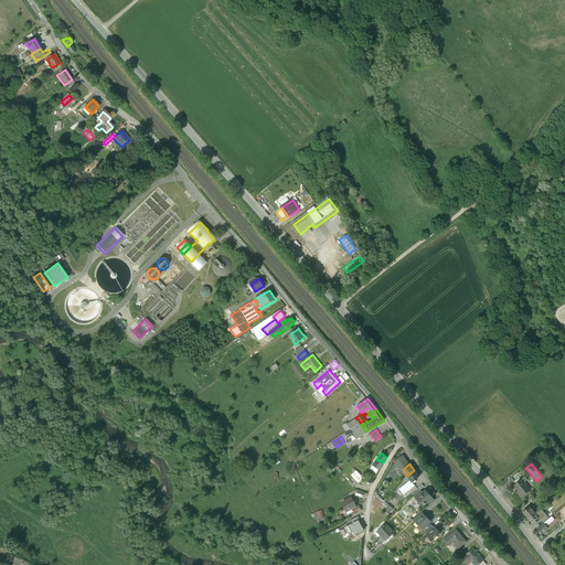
[(414,470),(407,476),(412,481),(418,477),(414,470)]
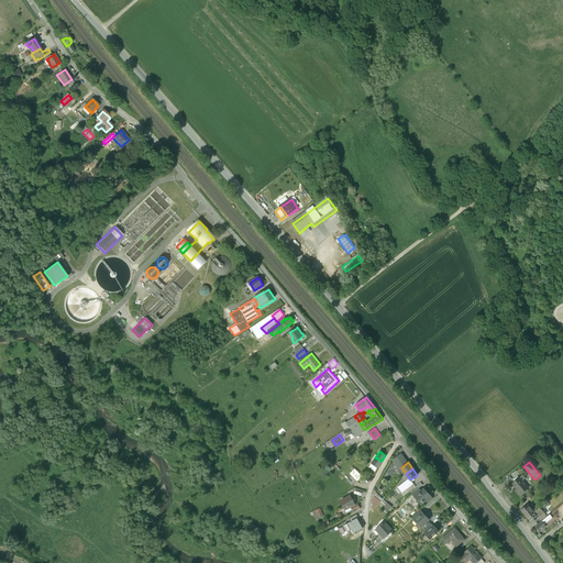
[(354,477),(350,482),(353,485),(356,482),(363,475),(357,470),(352,475),(354,477)]
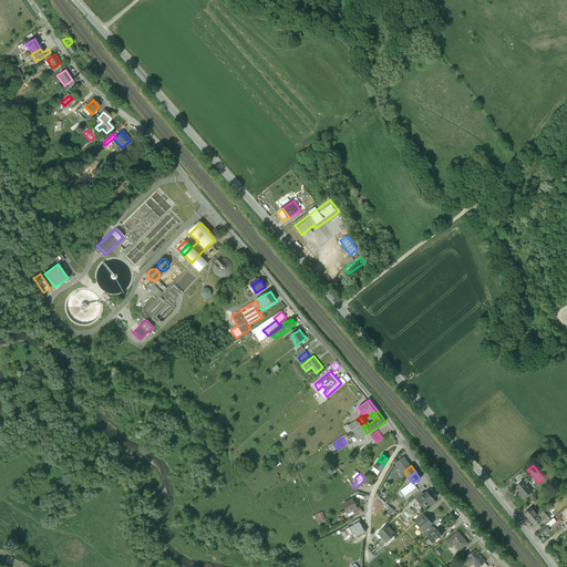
[(518,475),(511,481),(516,487),(523,481),(518,475)]
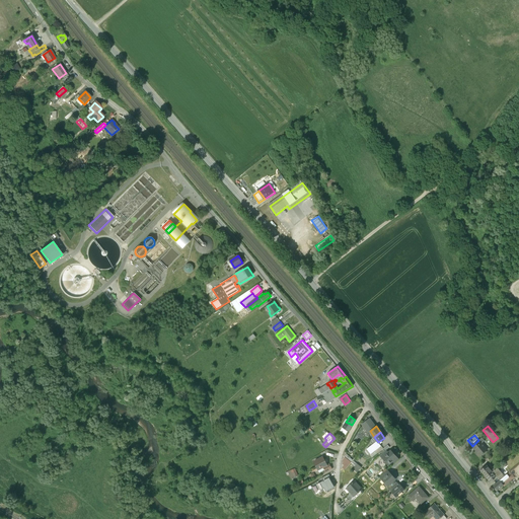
[(487,450),(478,440),(472,446),(476,451),(475,452),(478,456),(487,450)]
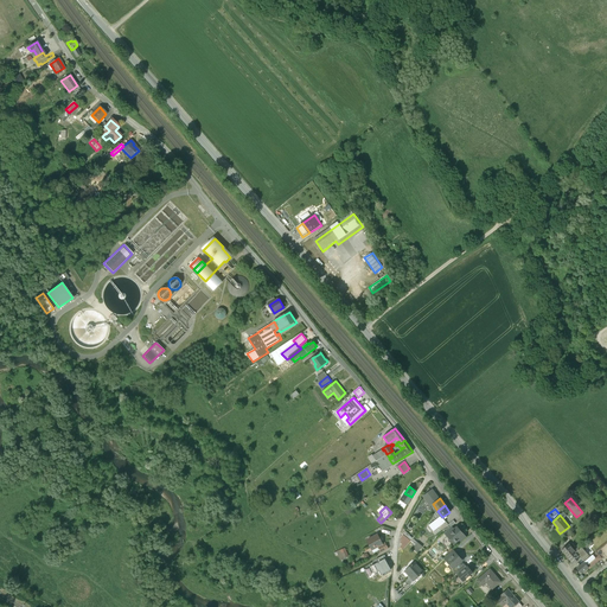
[(454,530),(447,536),(449,537),(448,540),(449,541),(451,542),(453,542),(454,543),(459,540),(464,535),(457,528),(454,530)]
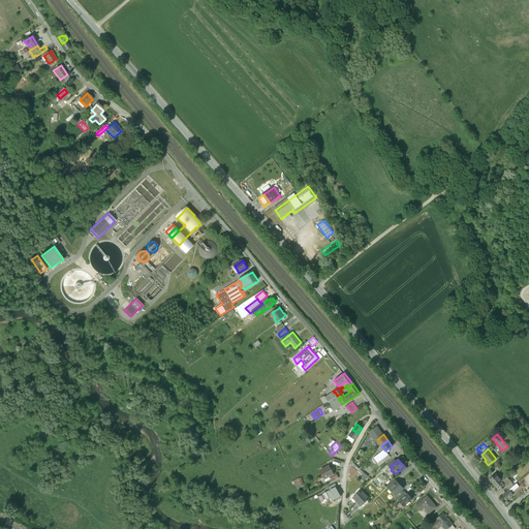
[(329,466),(320,470),(322,473),(321,474),(322,476),(323,476),(327,481),(331,479),(330,476),(334,474),(329,466)]
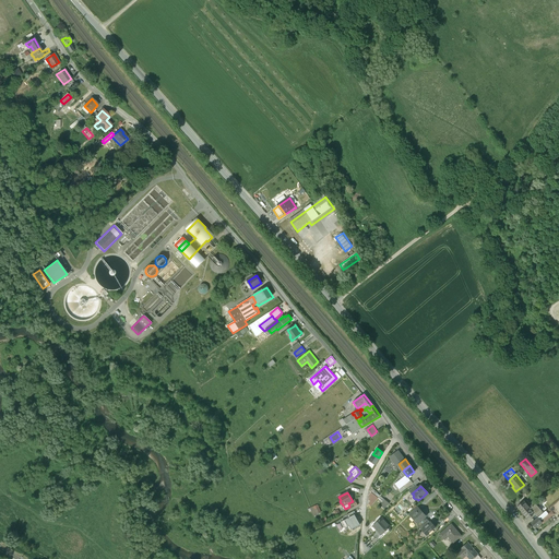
[(376,496),(371,492),(369,495),(371,497),(369,499),(373,503),(379,498),(376,496)]
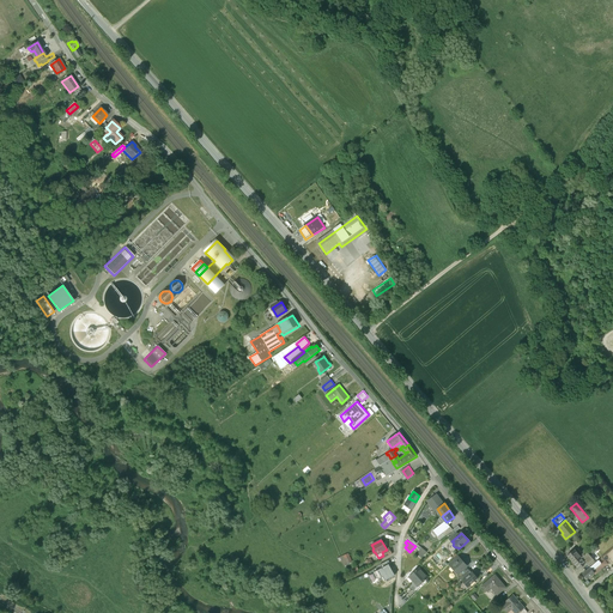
[(387,550),(382,552),(383,556),(384,558),(392,554),(388,548),(387,550)]
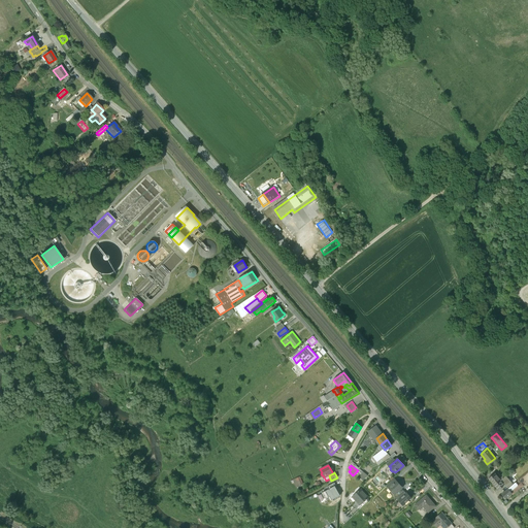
[(488,479),(494,486),(501,480),(495,472),(488,479)]
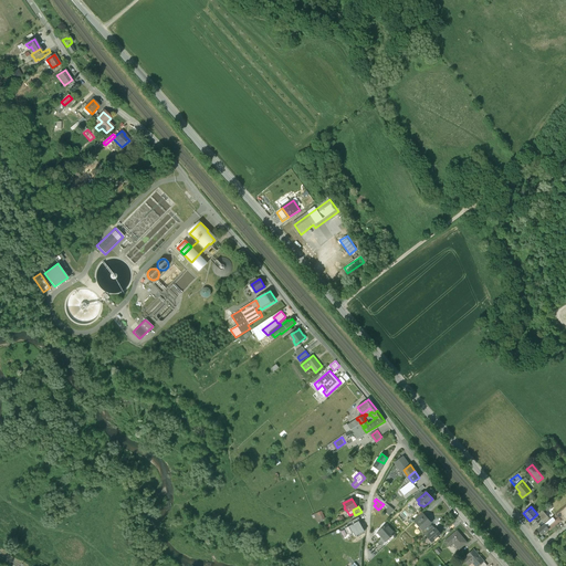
[(317,522),(326,519),(323,510),(314,514),(317,522)]
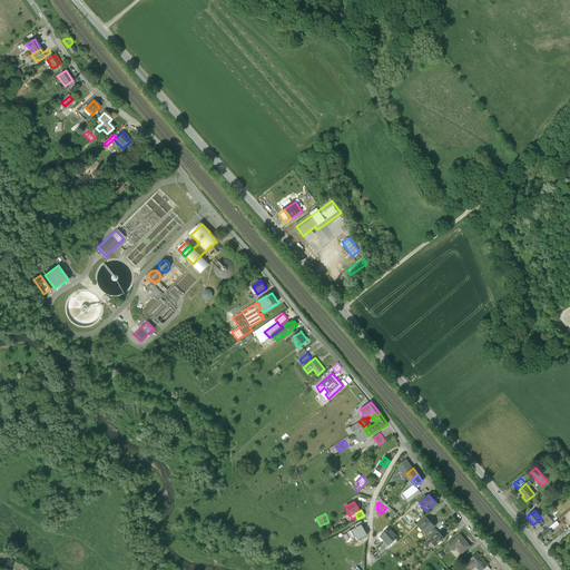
[(425,517),(418,523),(421,526),(428,519),(425,517)]
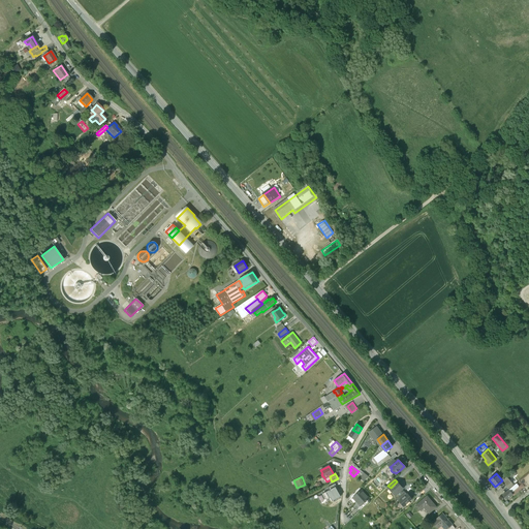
[(502,480),(495,487),(499,491),(506,486),(504,484),(502,480)]
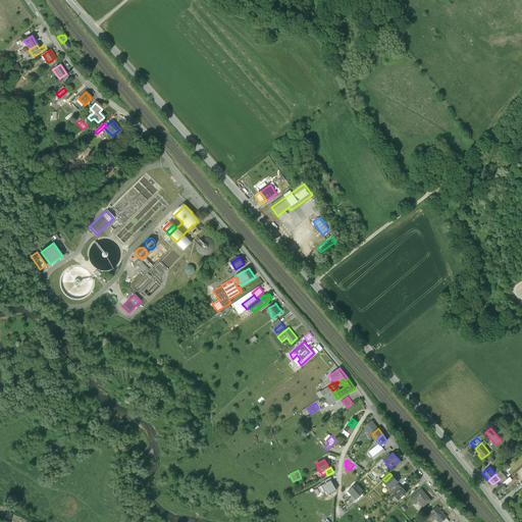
[(385,481),(384,482),(386,485),(386,486),(388,488),(390,488),(398,481),(392,475),(385,481)]
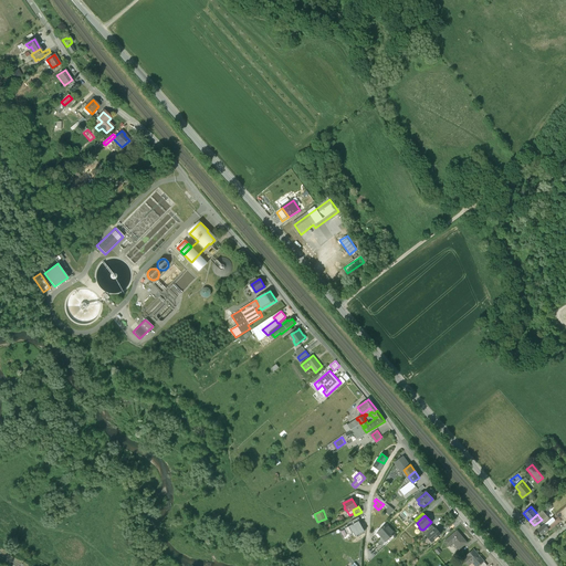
[(544,524),(538,530),(542,534),(548,528),(548,530),(555,524),(554,524),(556,522),(557,522),(553,516),(549,520),(544,524)]
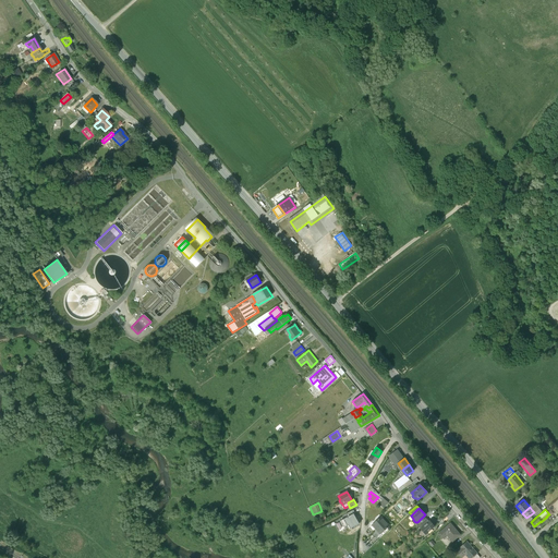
[(354,513),(348,517),(340,521),(344,528),(349,525),(351,529),(360,523),(354,513)]
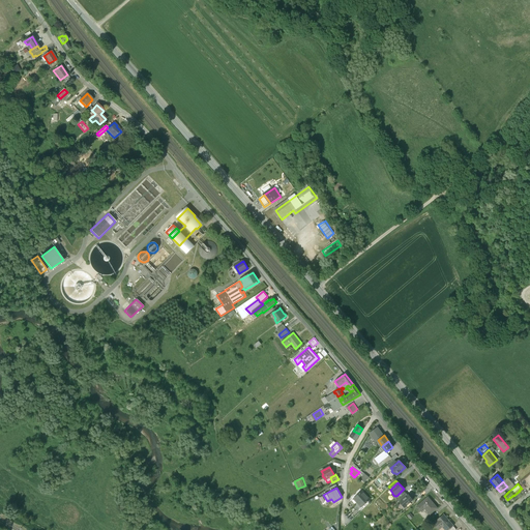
[(360,489),(351,496),(353,499),(352,500),(355,504),(357,503),(354,499),(362,491),(360,489)]
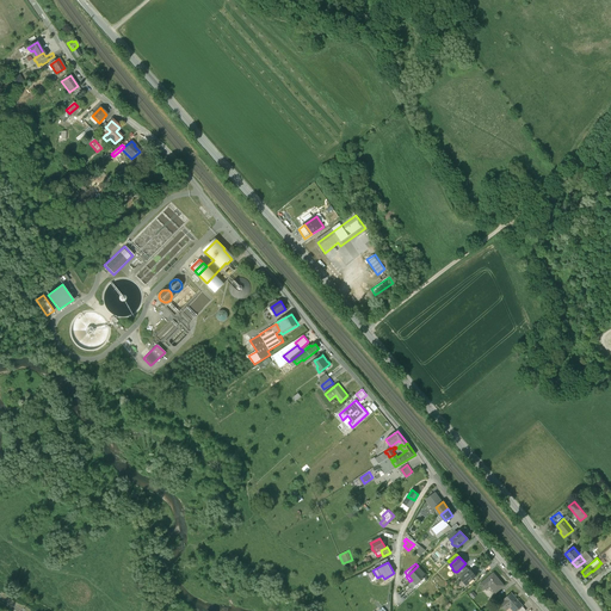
[(418,566),(408,575),(412,580),(423,571),(418,566)]
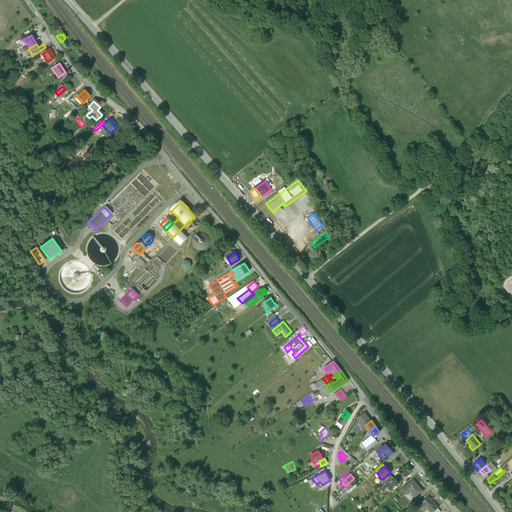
[(388,483),(386,485),(390,490),(393,487),(395,487),(396,486),(396,485),(399,482),(395,477),(394,478),(388,483)]
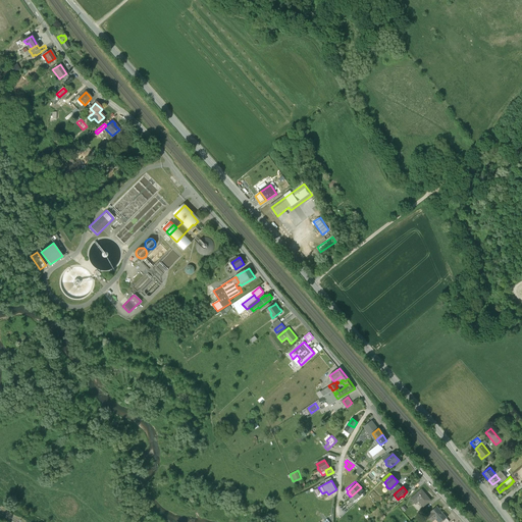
[(361,487),(352,496),(356,500),(364,491),(361,487)]
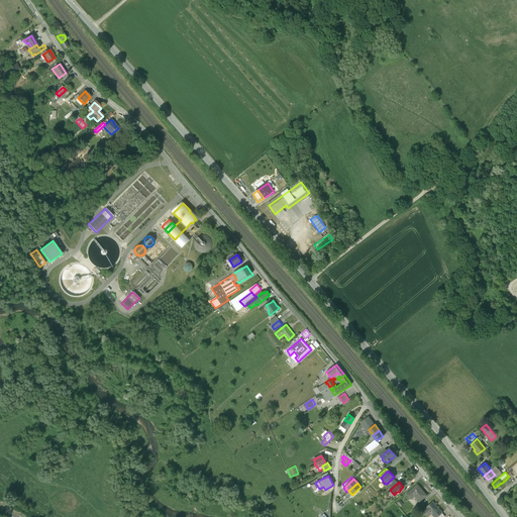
[(417,485),(407,495),(410,499),(414,495),(419,501),(426,495),(417,485)]
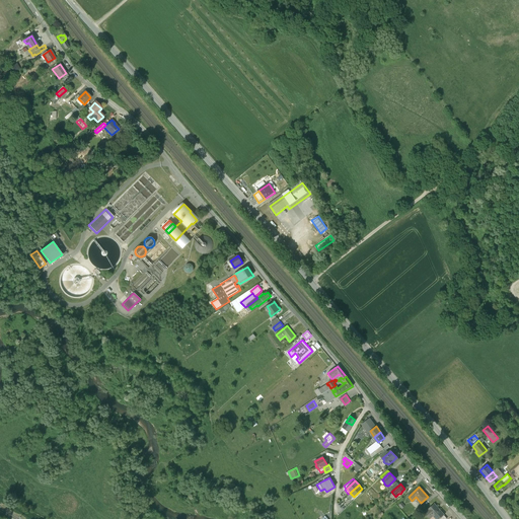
[(354,497),(350,493),(348,494),(354,500),(365,491),(362,489),(354,497)]
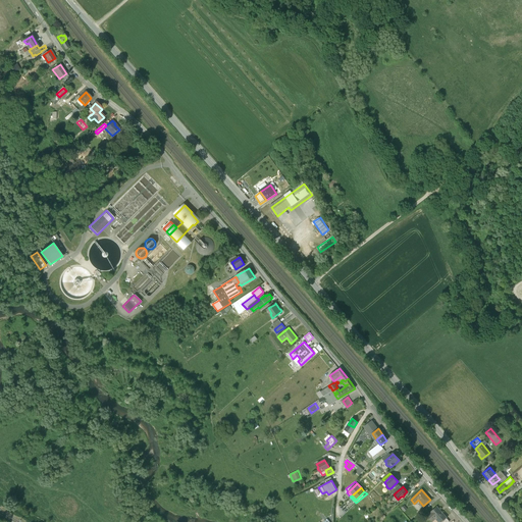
[(447,518),(437,507),(427,516),(430,520),(434,517),(438,521),(440,521),(446,518),(447,518)]
